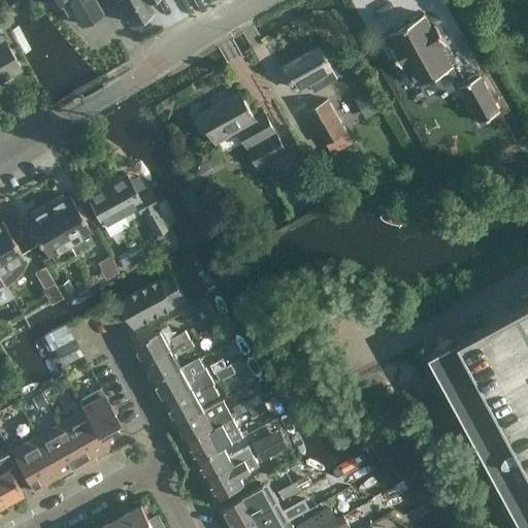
[(58,0),(60,2),(62,0),(69,12),(74,9),(83,23),(102,11),(95,0),(58,0)]
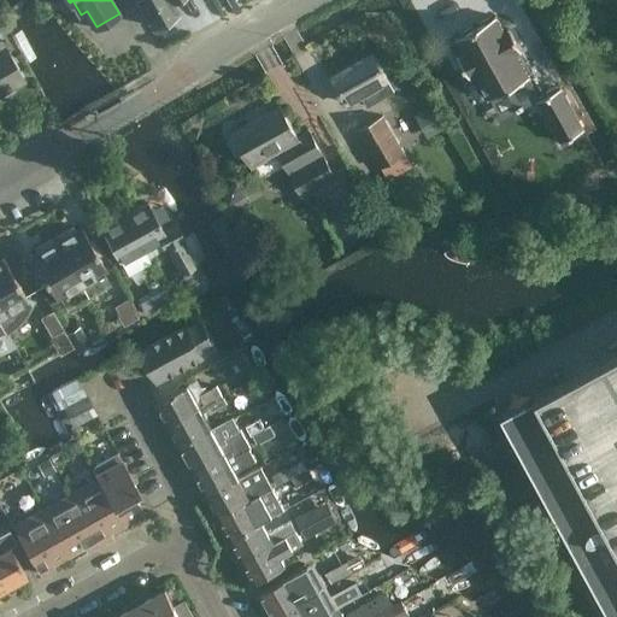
[(135,0),(152,27),(156,25),(157,27),(174,17),(172,15),(176,12),(169,0),(135,0)]
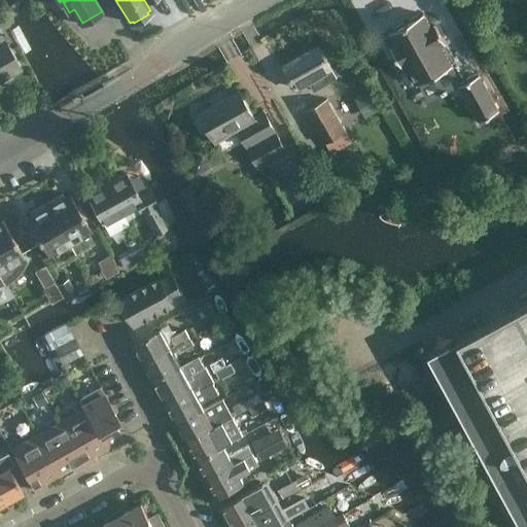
[(451,65),(440,44),(445,42),(446,41),(436,25),(430,28),(423,14),(424,14),(423,13),(420,14),(419,13),(409,20),(409,21),(405,24),(403,23),(392,28),(393,30),(390,31),(390,32),(391,32),(398,45),(392,48),(401,65),(408,62),(418,82),(419,83),(452,66),(451,65)]
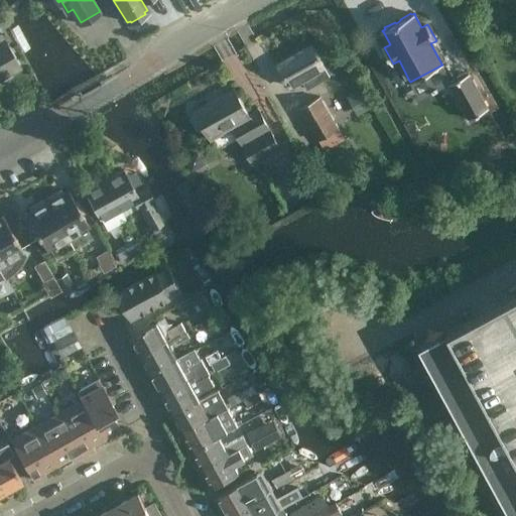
[(0,79),(20,68),(0,32),(0,79)]
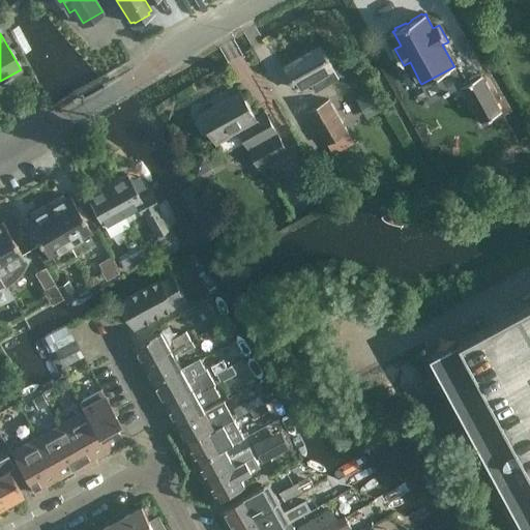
[(316,91),(339,78),(320,46),(286,65),(299,89),(311,83),(316,91)]
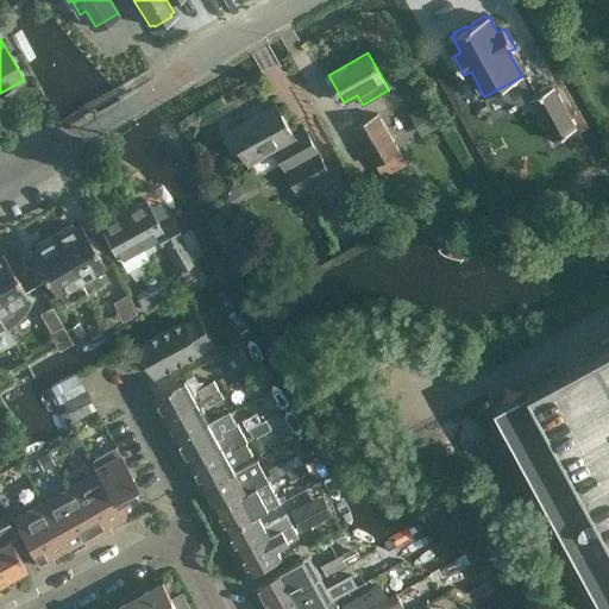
[(575,127),(553,88),(554,88),(553,87),(532,98),(532,100),(533,99),(553,138),(553,139),(553,140),(576,129),(575,127)]
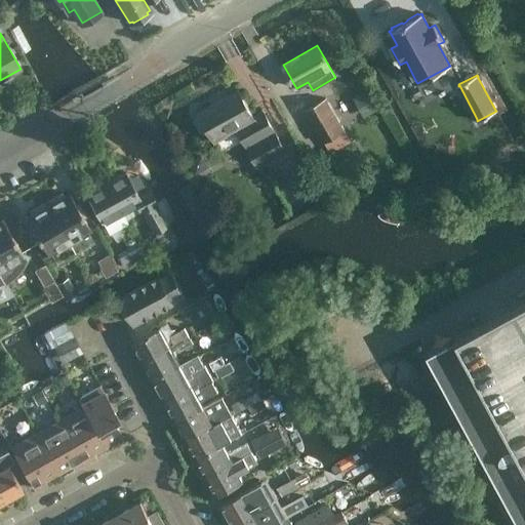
[(370,87),(353,97),(364,117),(381,108),(370,87)]
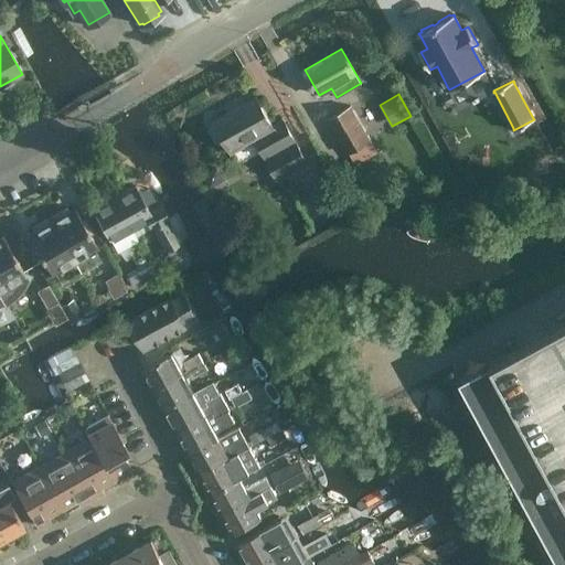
[(224,140),(232,153),(255,140),(278,181),(308,164),(283,119),(273,126),(256,97),(213,120),(214,121),(211,124),(210,128),(217,140),(221,141),(224,140)]
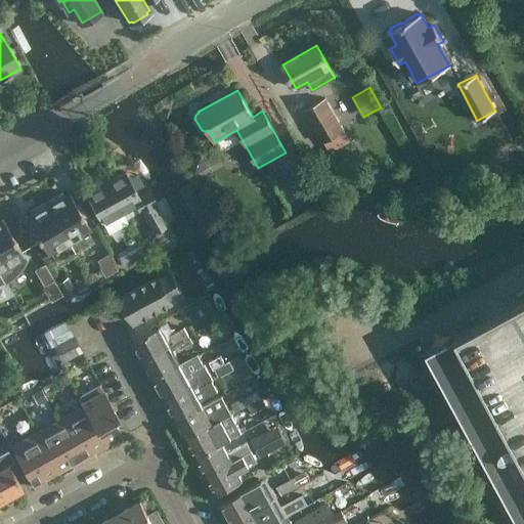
[(321,143),(344,130),(325,97),(303,111),(321,143)]
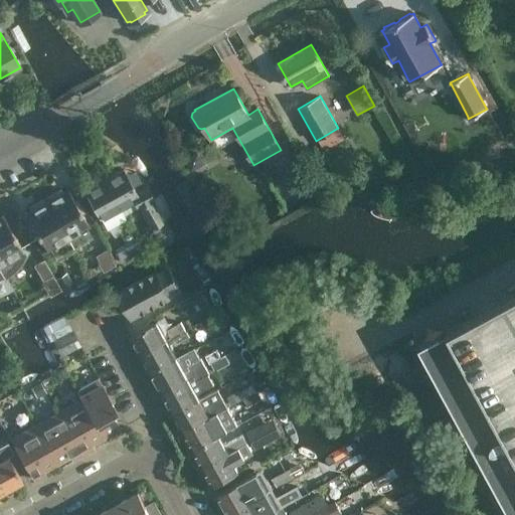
[(291,140),(282,116),(273,119),(283,143),(291,140)]
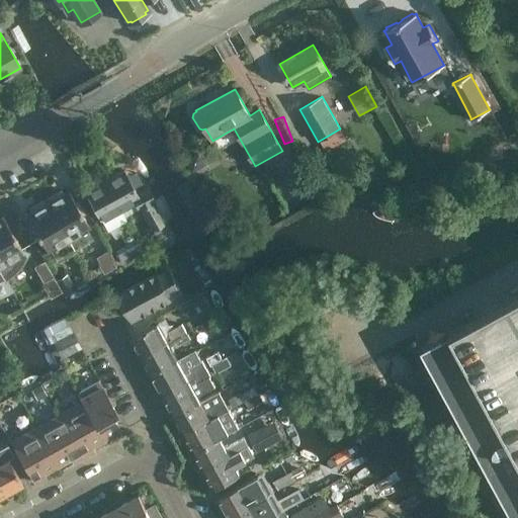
[(198,152),(185,159),(192,172),(205,165),(198,152)]
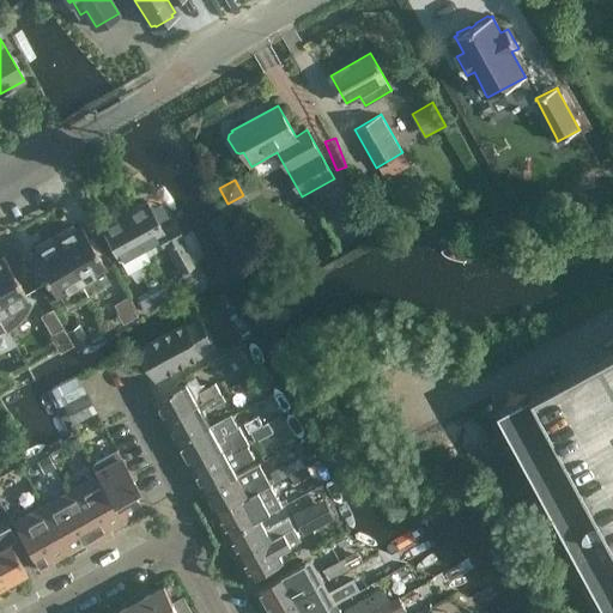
[(145,202),(123,214),(143,248),(158,240),(163,249),(164,248),(178,273),(196,262),(182,237),(174,222),(161,229),(145,202)]
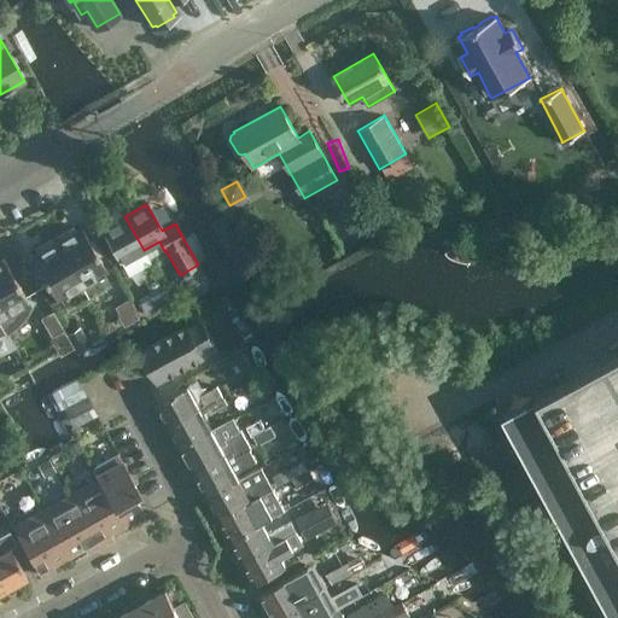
[(124,216),(101,228),(121,262),(127,274),(150,262),(147,257),(146,256),(145,254),(144,250),(124,216)]
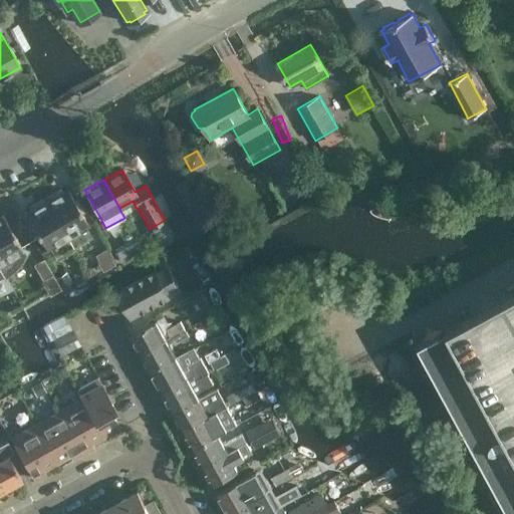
[(62,193),(60,189),(45,198),(73,246),(90,235),(84,226),(88,224),(81,212),(82,211),(76,201),(75,202),(67,189),(66,190),(62,193)]
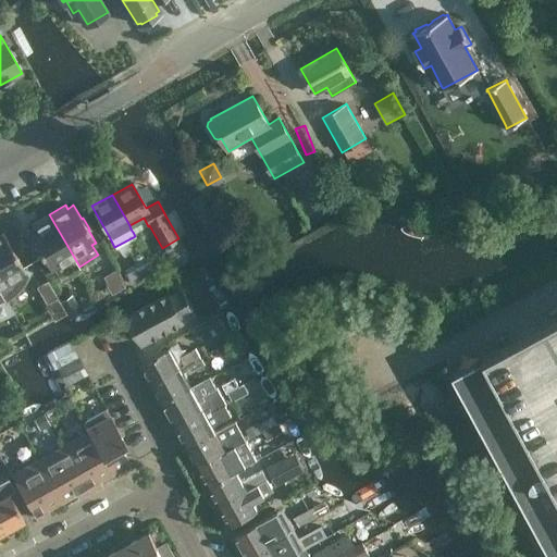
[(79,267),(49,214),(32,224),(34,227),(29,231),(28,231),(36,245),(35,246),(41,257),(42,256),(51,269),(54,267),(61,277),(79,267)]
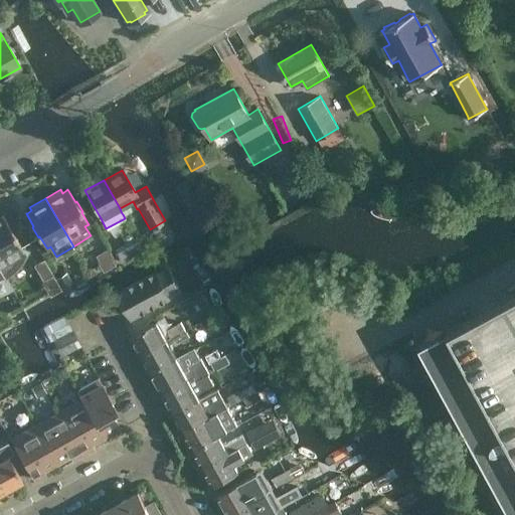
[(0,270),(5,278),(8,276),(11,274),(14,271),(16,269),(18,267),(20,264),(21,262),(23,259),(25,254),(26,251),(23,249),(2,214),(1,215),(0,215),(0,270)]
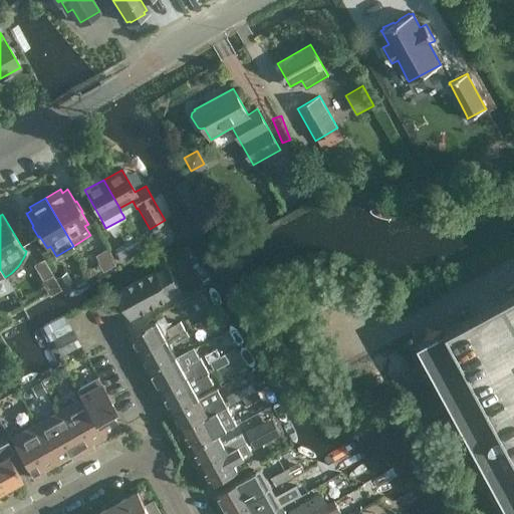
[(135,236),(113,247),(121,262),(143,250),(135,236)]
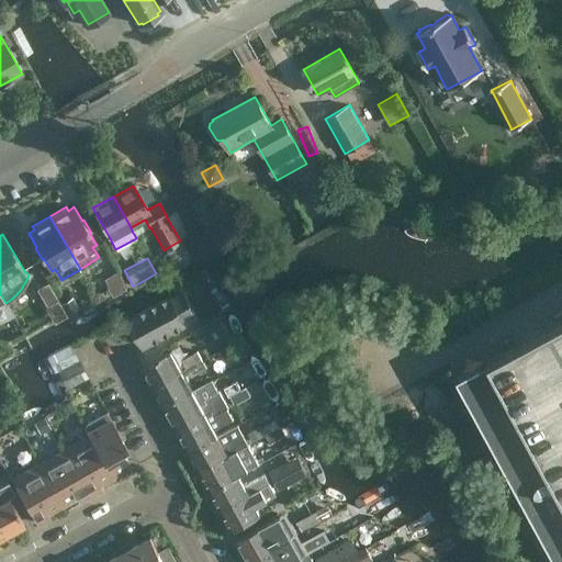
[(116,271),(107,278),(116,294),(126,288),(116,271)]
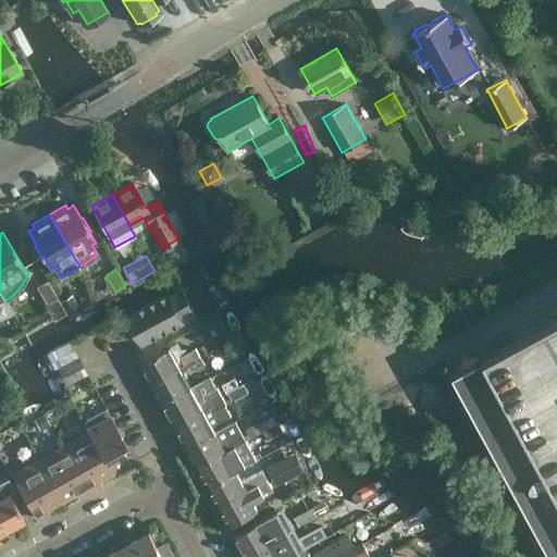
[(171,293),(127,316),(128,317),(132,323),(130,327),(135,336),(138,335),(141,342),(143,342),(143,343),(185,320),(185,319),(196,312),(183,288),(171,294),(171,293)]
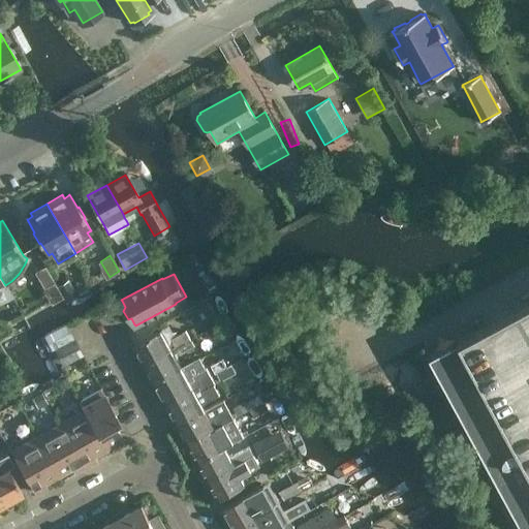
[(67,279),(56,285),(63,298),(65,302),(76,296),(67,279)]
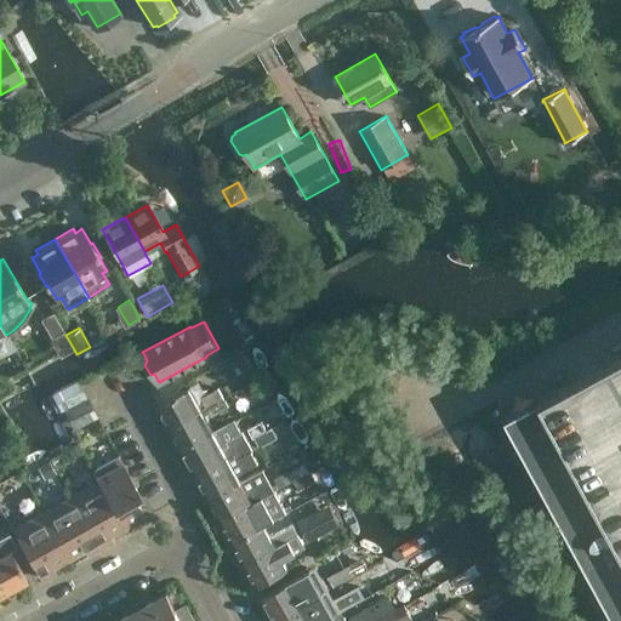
[(62,329),(46,339),(57,358),(73,348),(62,329)]
